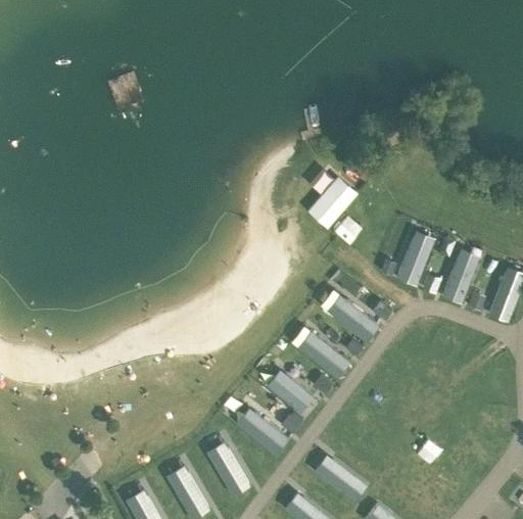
[(337,180),(307,211),(327,230),(357,197),(337,180)]
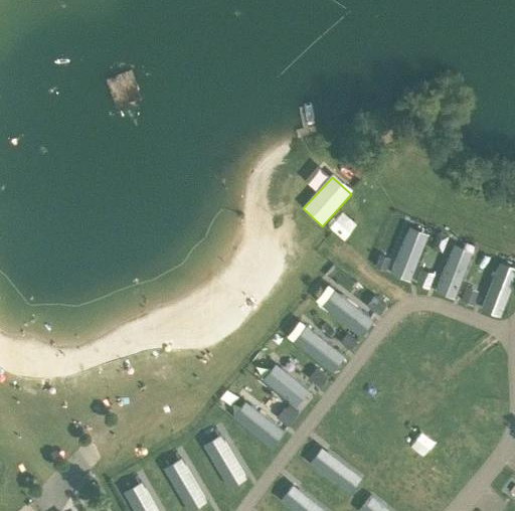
[(342,212),(329,229),(344,240),(357,223),(342,212)]
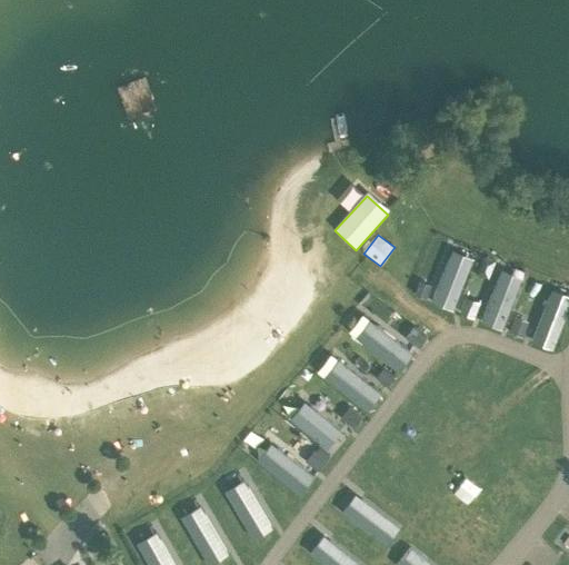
[(448,261),(432,306),(453,314),(470,268),(448,261)]
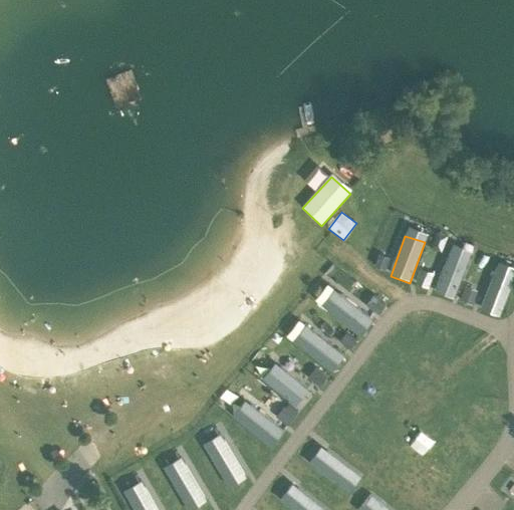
[(449,251),(435,292),(454,299),(469,258),(449,251)]
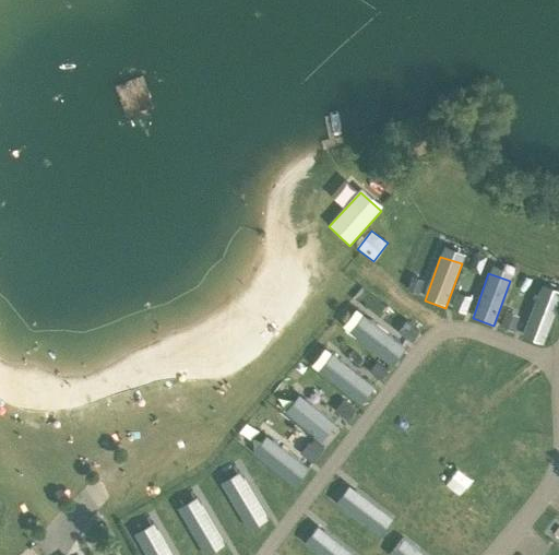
[(558,299),(538,293),(522,338),(544,345),(558,300),(558,299)]
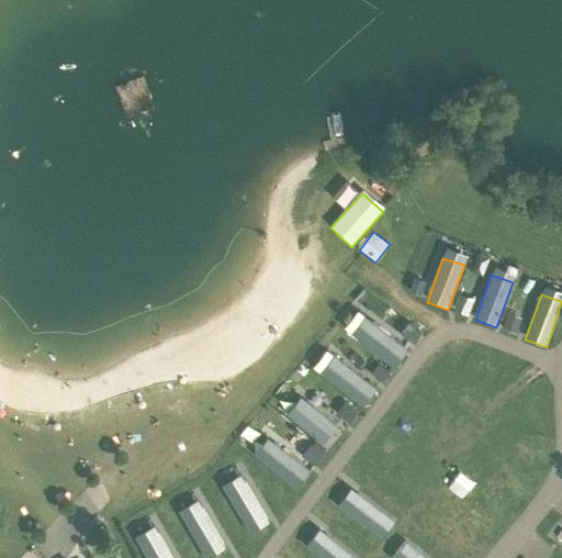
[(515,332),(520,316),(507,311),(501,326),(515,332)]
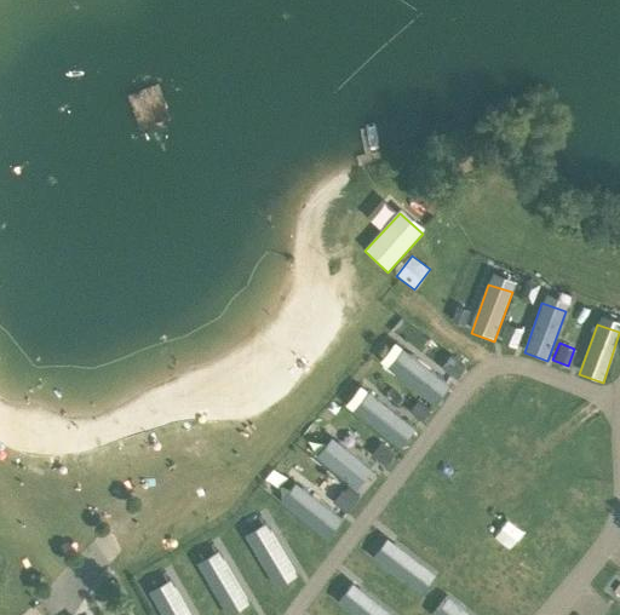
[(391,374),(434,406),(448,385),(407,354),(391,374)]
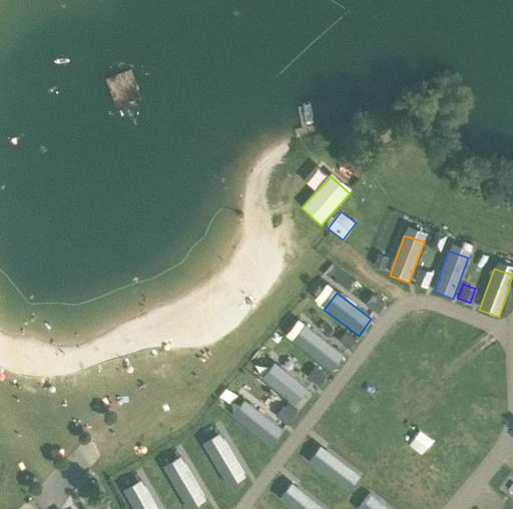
[(296,346),(331,372),(343,355),(309,329),(296,346)]
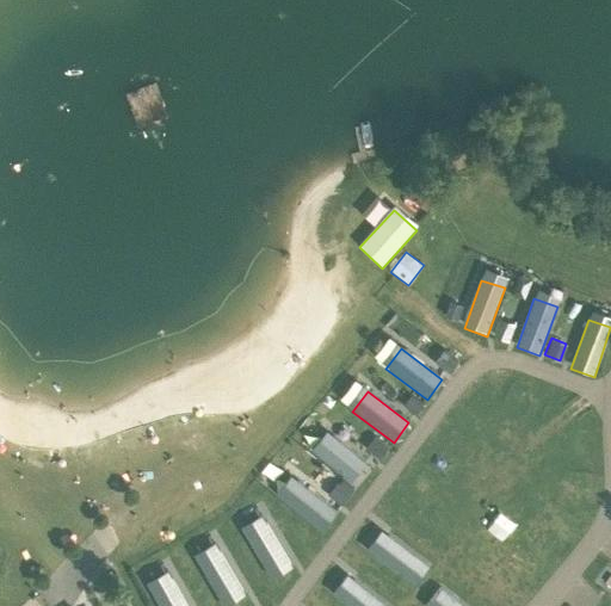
[(310,453),(352,484),(366,465),(326,433),(310,453)]
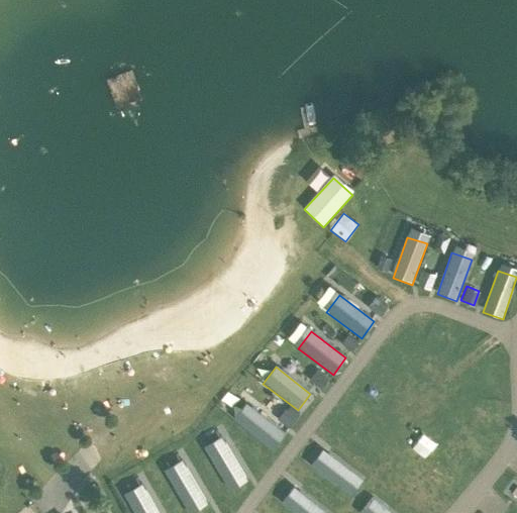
[(239,425),(275,451),(287,434),(252,408),(239,425)]
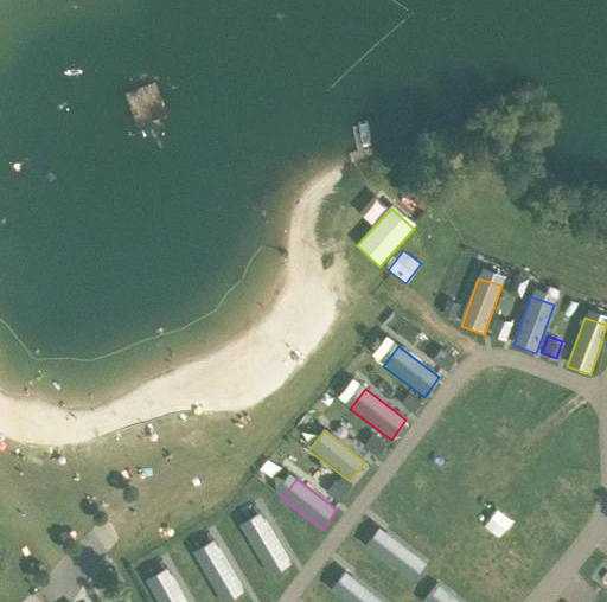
[(244,531),(270,575),(292,563),(266,518),(244,531)]
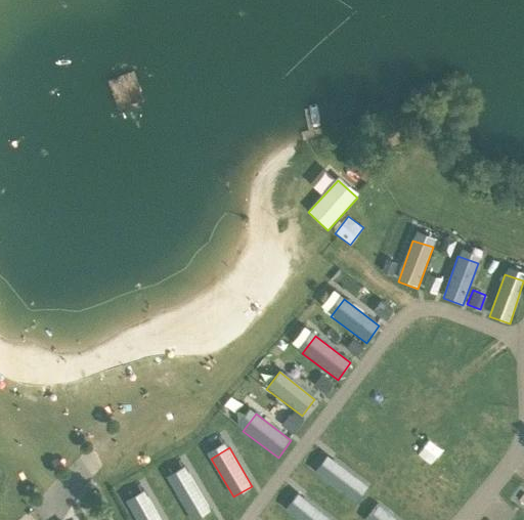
[(315,474),(350,501),(363,483),(328,457),(315,474)]
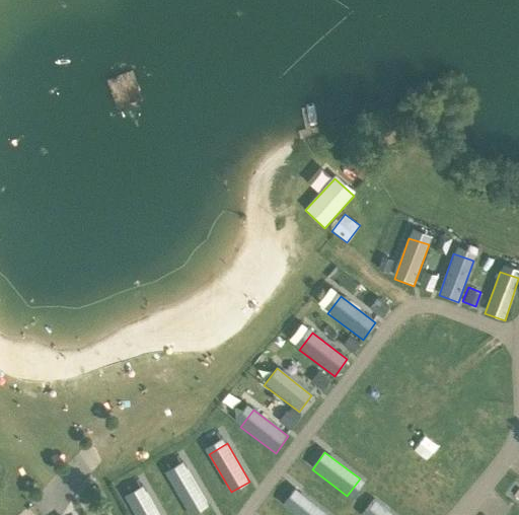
[(168,476),(190,514),(193,514),(209,504),(187,466),(168,476)]
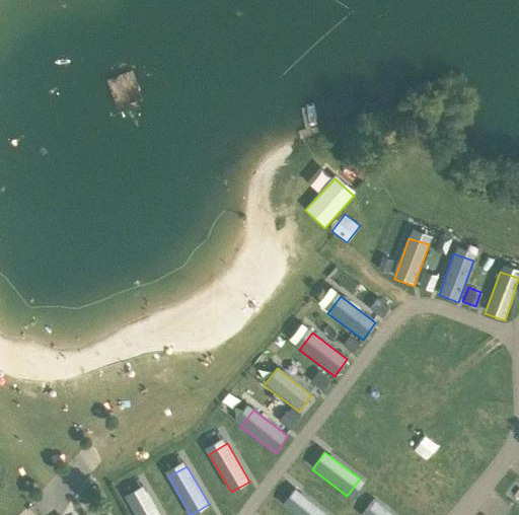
[(280,504),(294,514),(327,514),(292,488),(280,504)]
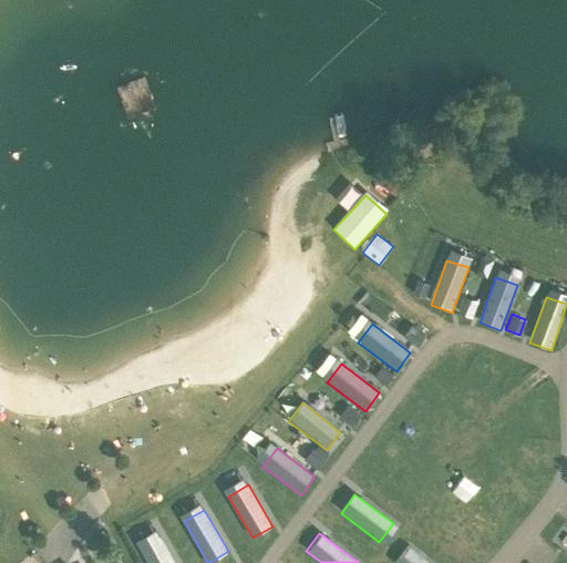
[(140,548),(148,562),(175,562),(160,536),(140,548)]
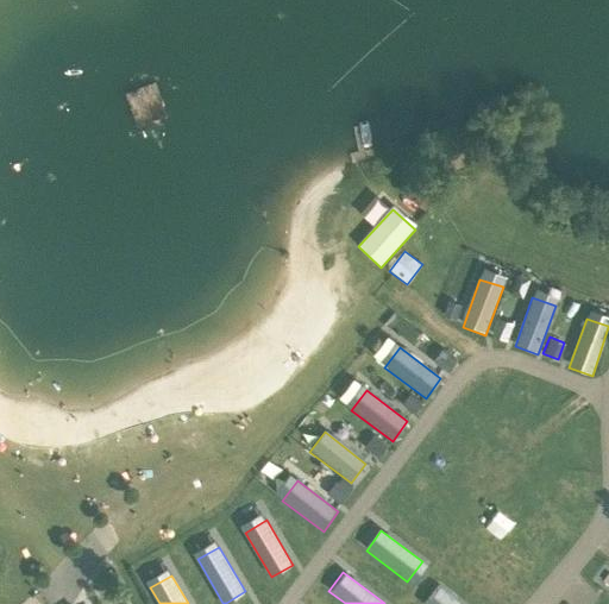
[(460,603),(439,587),(427,603),(460,603)]
